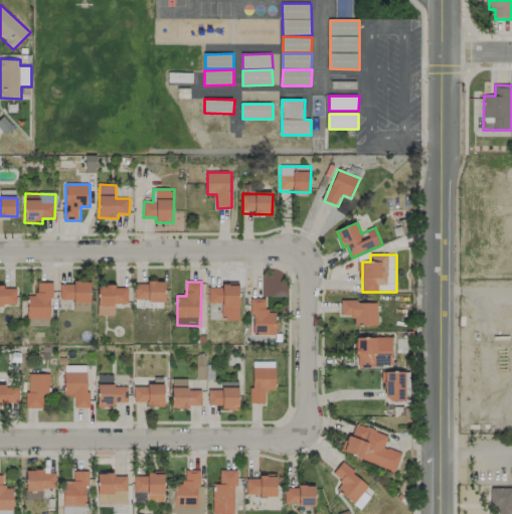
[(28,295),(29,319),(53,318),(51,283),(39,283),(39,294),(28,295)]
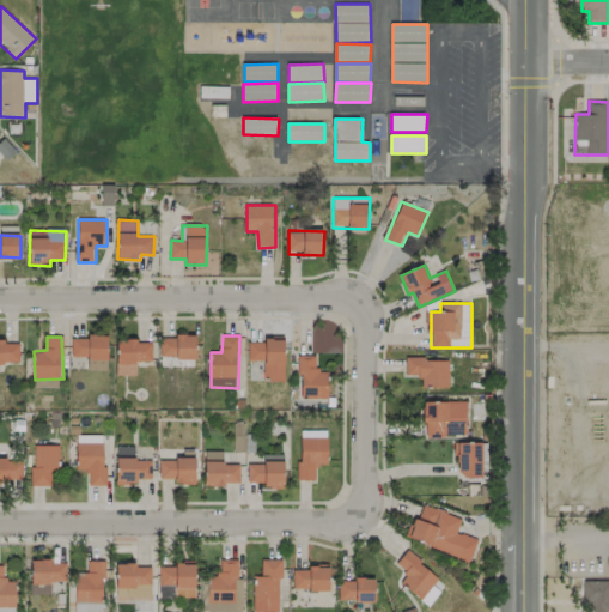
[(90,371),(109,370),(109,337),(73,337),(73,358),(89,357),(90,371)]
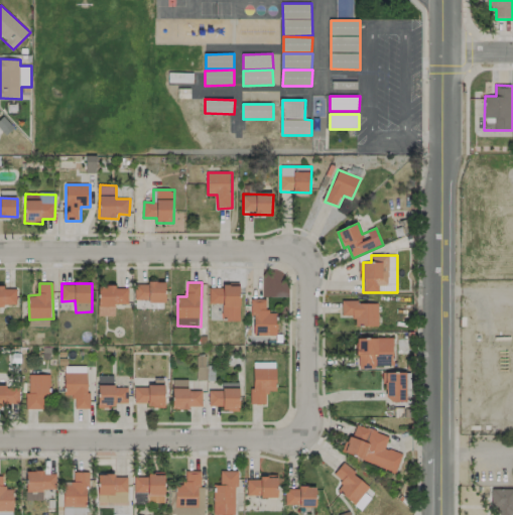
[(136,301),(166,302),(166,283),(136,283),(136,301)]
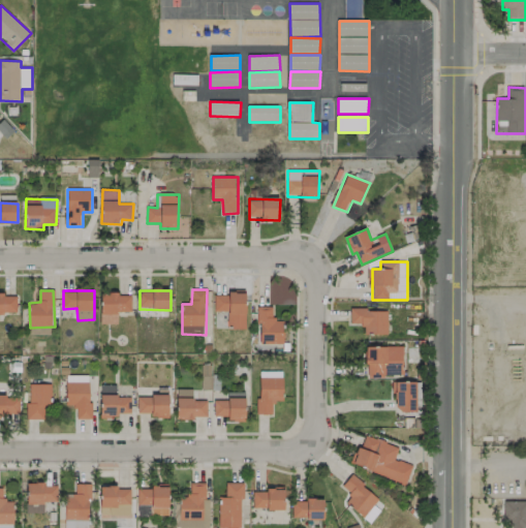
[(18,294),(0,293),(0,313),(18,314),(18,294)]
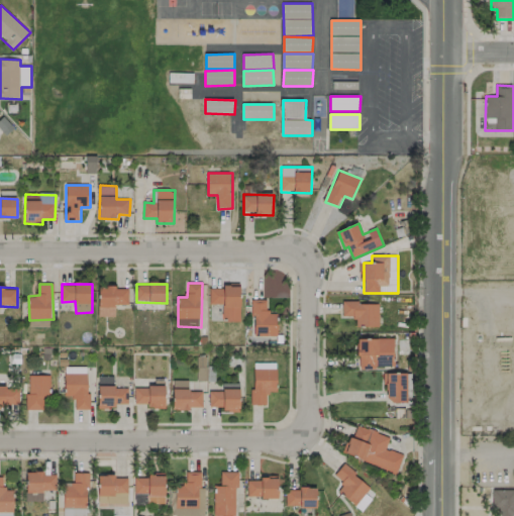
[(241,322),(240,287),(210,288),(211,305),(224,304),(224,322),(241,322)]
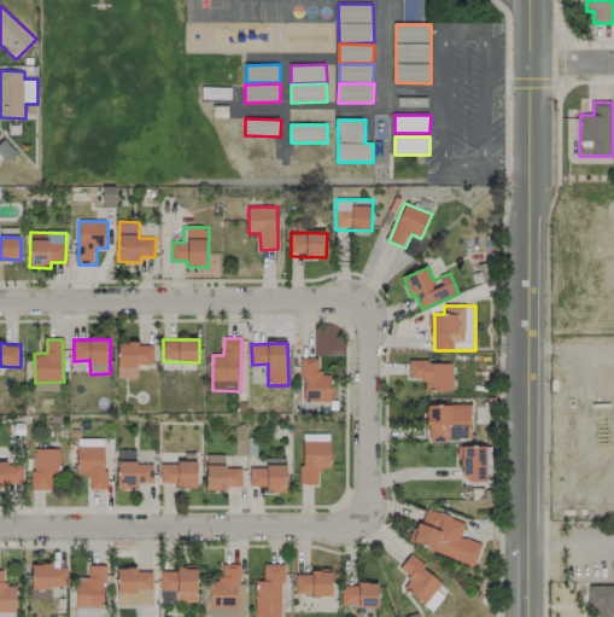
[(140,379),(140,365),(155,365),(155,344),(118,344),(120,379),(140,379)]
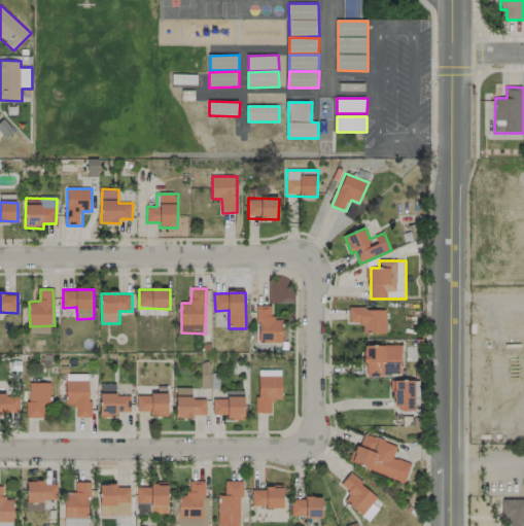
[(283,343),(283,320),(274,320),(274,306),(258,306),(259,344),(283,343)]
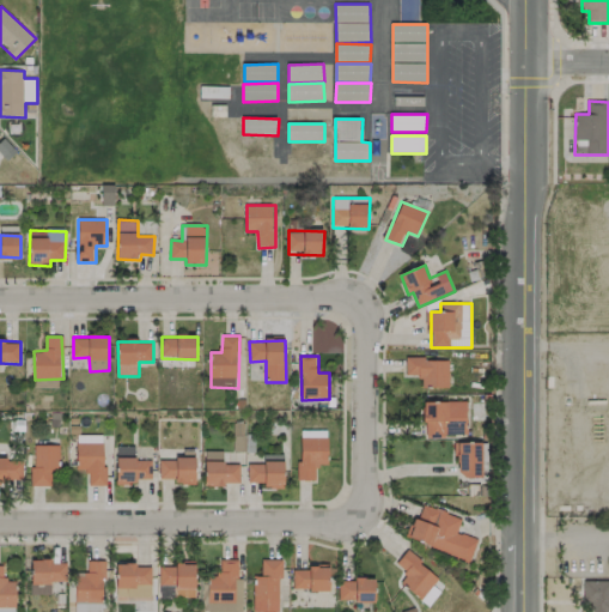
[(451,361),(407,358),(407,376),(424,376),(424,387),(450,388),(451,361)]
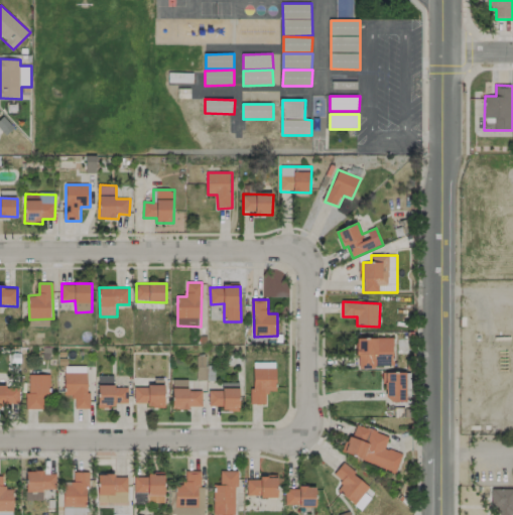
[(359,367),(393,368),(394,339),(359,338),(359,367)]
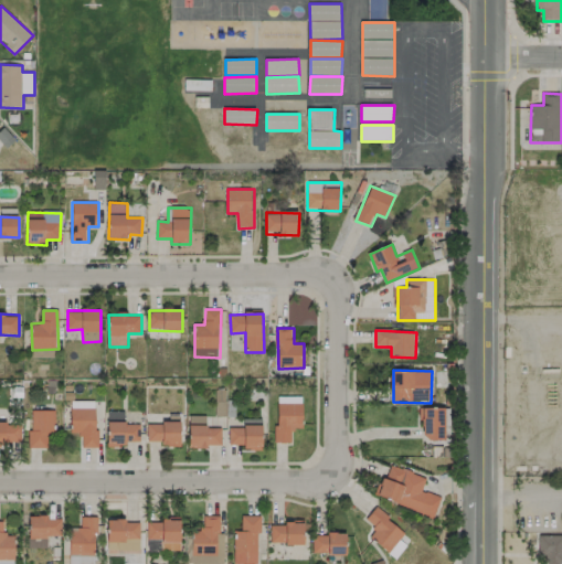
[(294,443),(293,428),(304,428),(304,396),(277,397),(278,443),(294,443)]
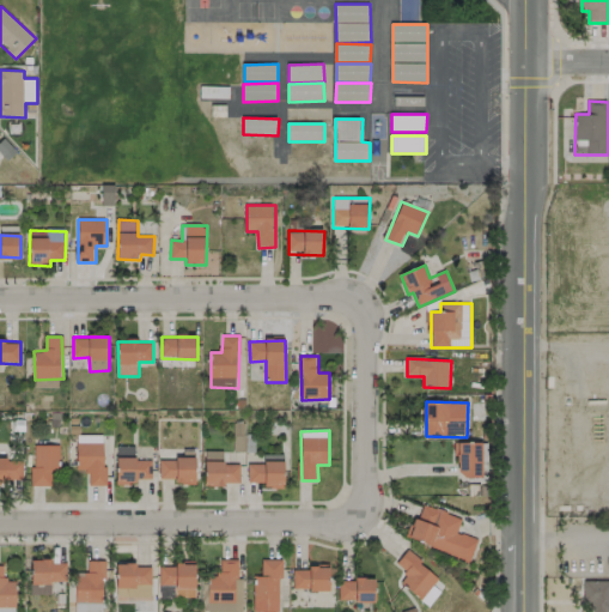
[(105,435),(78,436),(79,471),(90,471),(90,486),(107,485),(105,435)]
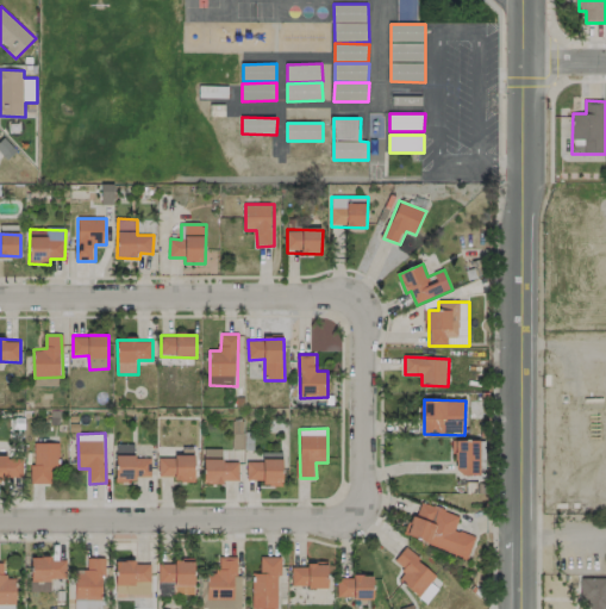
[(481,477),(481,441),(456,441),(456,476),(481,477)]
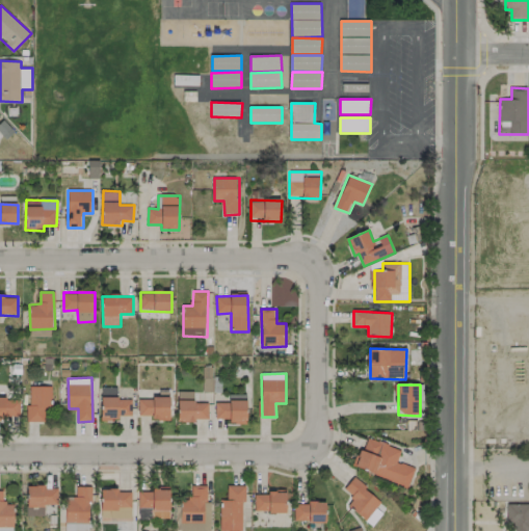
[(46,422),(46,407),(53,407),(53,387),(29,387),(29,422),(46,422)]
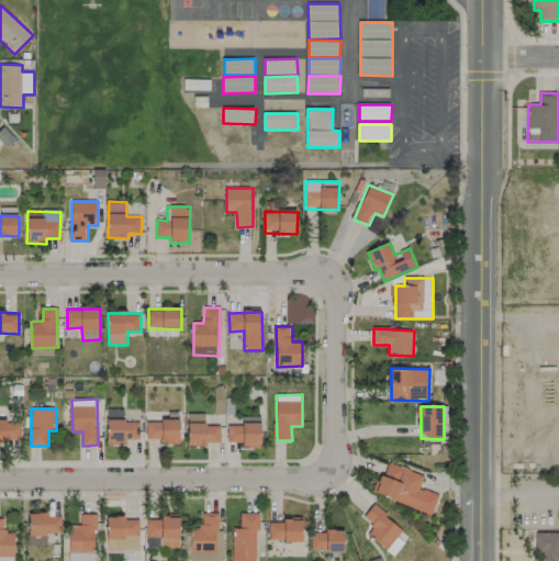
[(125,410),(108,410),(109,445),(126,445),(126,439),(141,439),(141,422),(125,423),(125,410)]
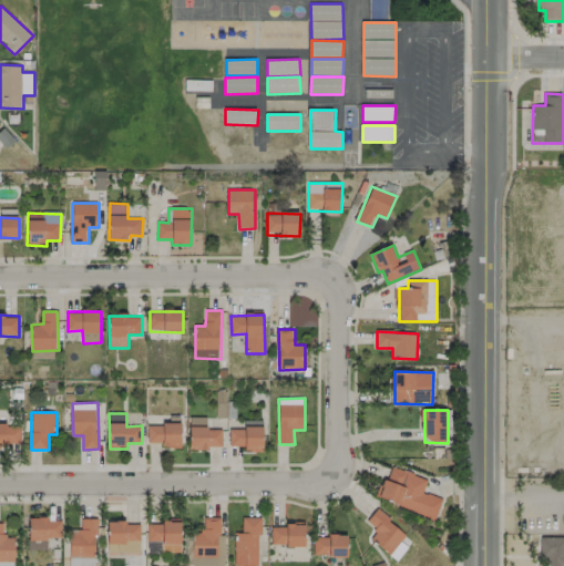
[(223,449),(224,430),(207,430),(208,419),(192,418),(191,449),(223,449)]
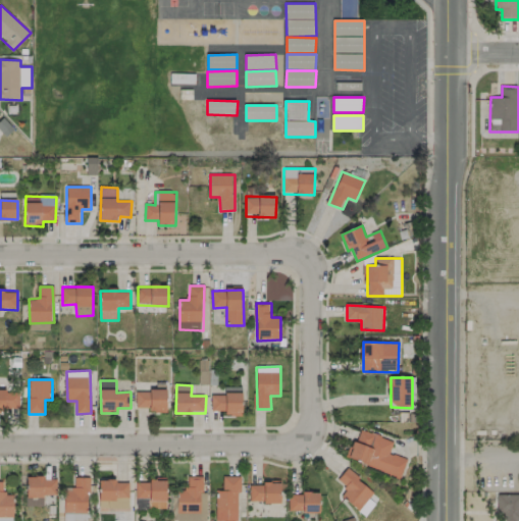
[(213,396),(212,414),(242,414),(243,387),(228,387),(228,396),(213,396)]
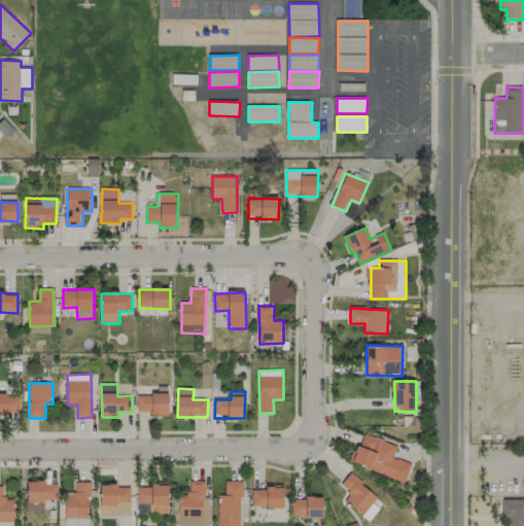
[(21,394),(0,394),(0,414),(21,414),(21,394)]
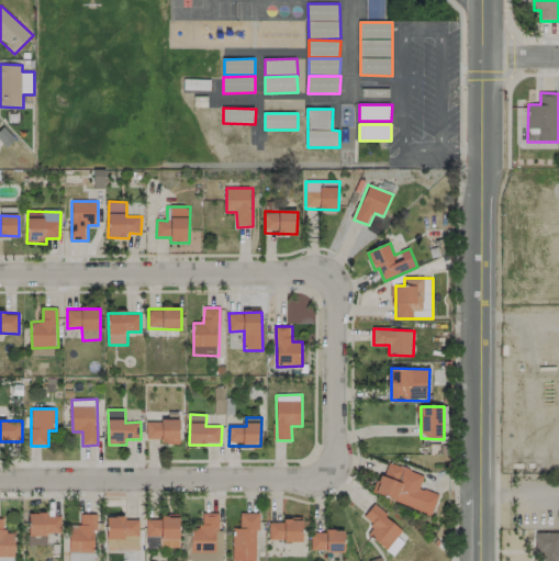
[(181,421),(148,421),(147,439),(161,439),(161,444),(180,445),(181,421)]
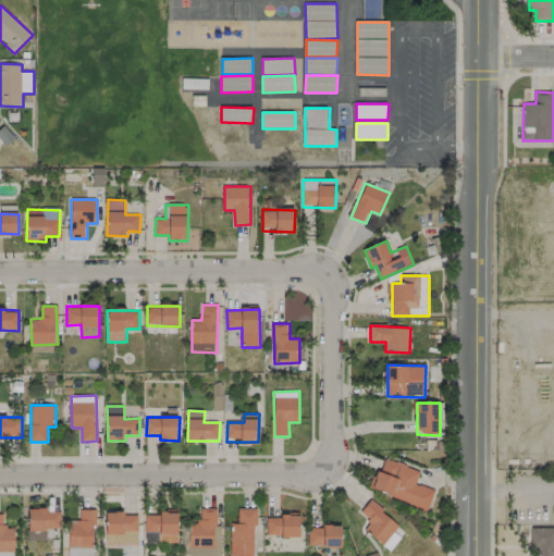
[(372,490),(430,509),(436,491),(417,483),(421,471),(384,458),(372,490)]
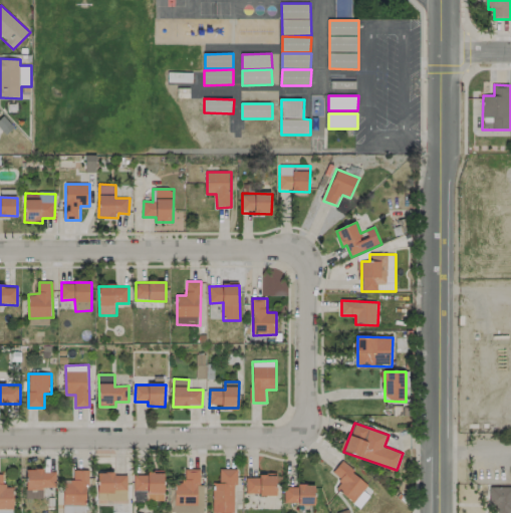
[(369,485),(342,462),(333,473),(342,482),(337,488),(360,508),(370,496),(364,491),(369,485)]
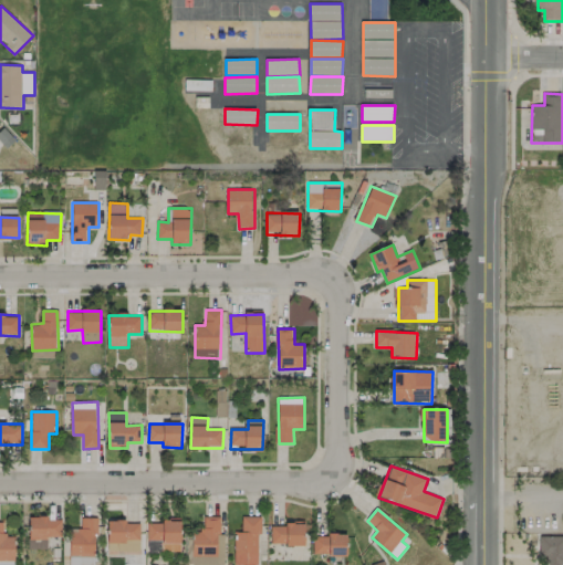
[(260,518),(243,516),(243,532),(236,532),(236,564),(260,564),(260,518)]
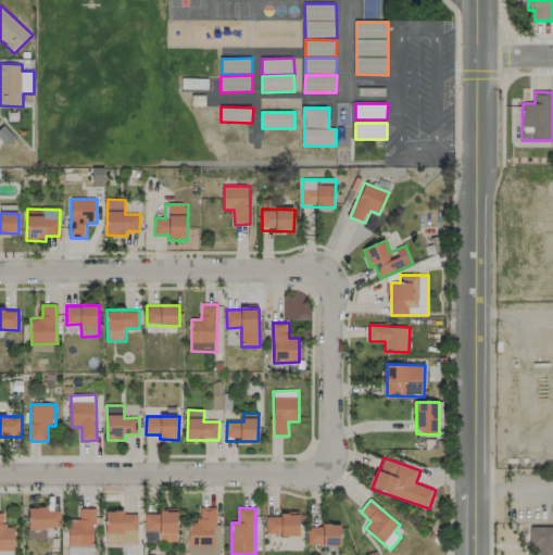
[(29,540),(48,540),(48,528),(62,528),(62,509),(29,508),(29,540)]
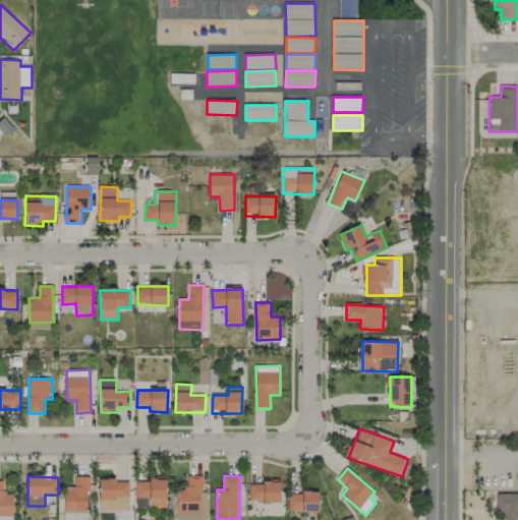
[(89,519),(89,476),(75,477),(76,486),(65,487),(65,519),(89,519)]
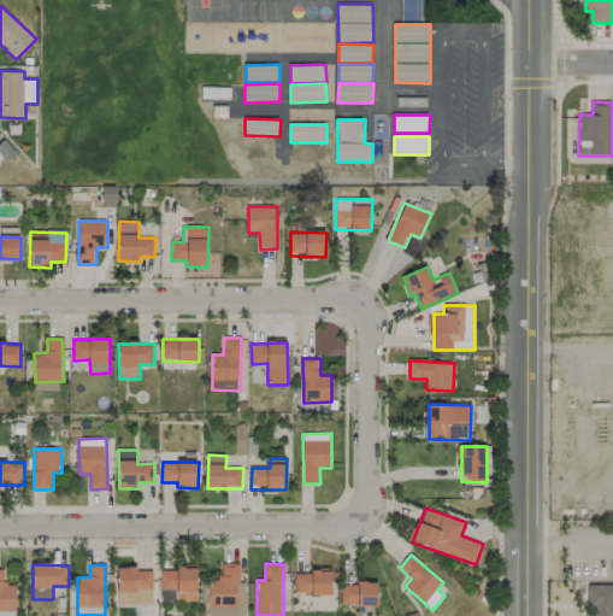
[(245,615),(243,564),(223,564),(224,578),(211,578),(211,615),(245,615)]
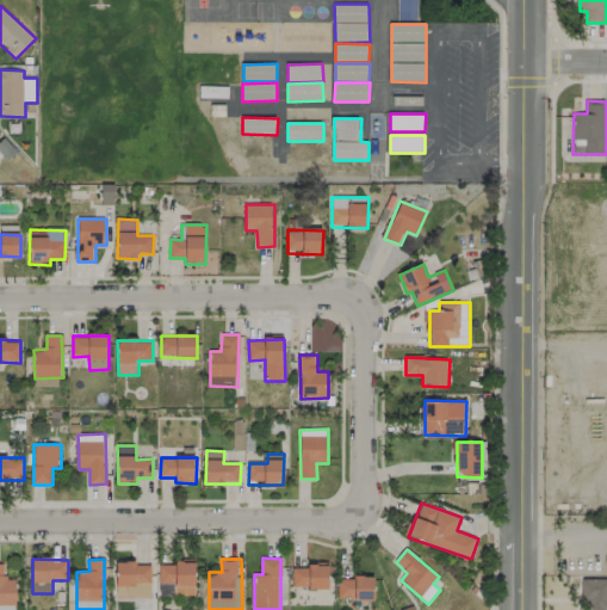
[(160,597),(197,596),(196,562),(160,562),(160,597)]
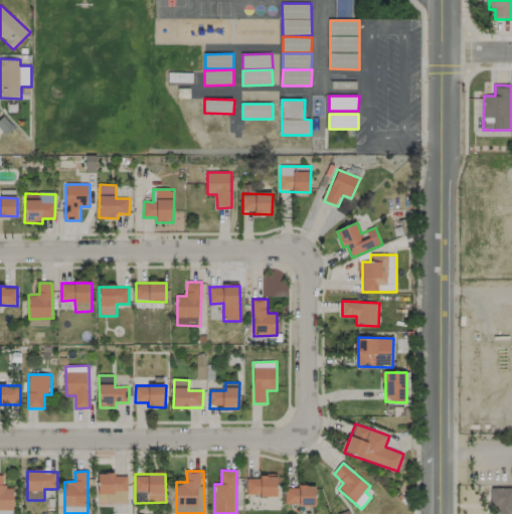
[(14,513),(15,489),(5,488),(5,475),(0,475),(0,513),(14,513)]
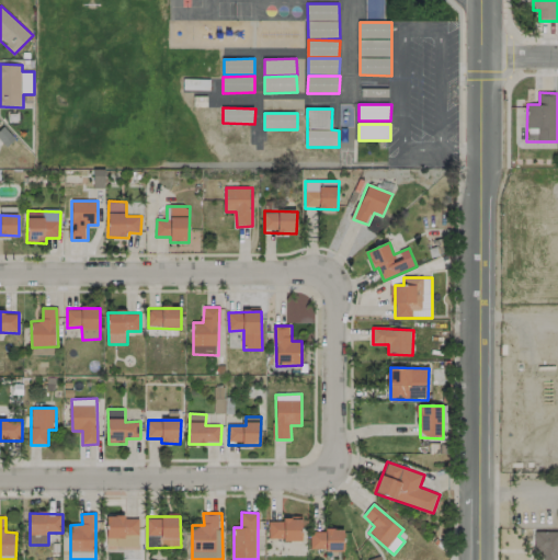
[(140,517),(107,517),(106,548),(118,548),(118,537),(139,537),(140,517)]
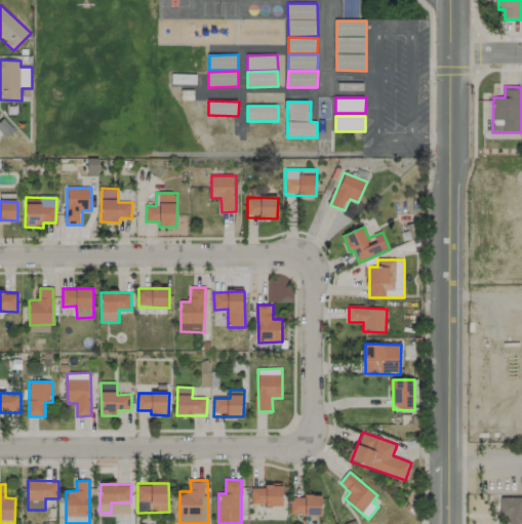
[(283,506),(283,486),(253,486),(253,506),(283,506)]
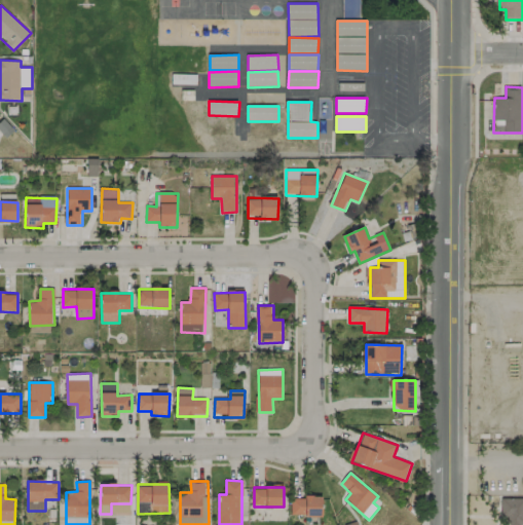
[(323,497),(293,497),(292,516),(323,517),(323,497)]
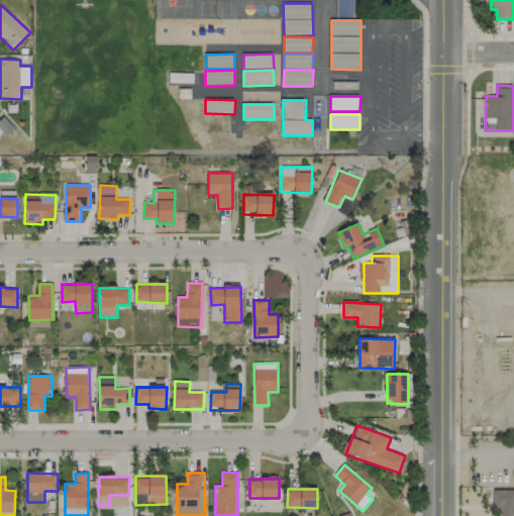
[(513,490),(495,490),(494,509),(500,509),(499,515),(513,515),(513,490)]
